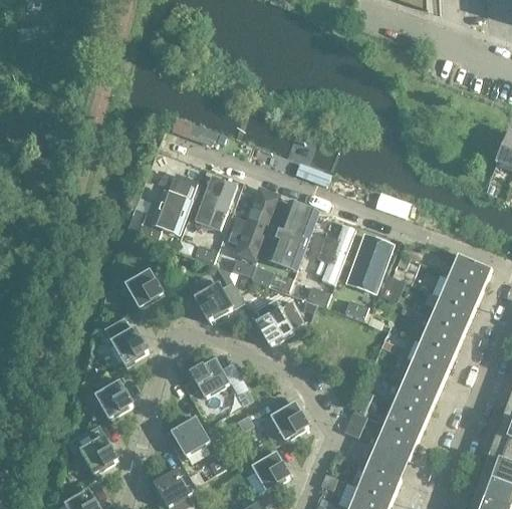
[(404,0),(426,8),(425,0),(404,0)]
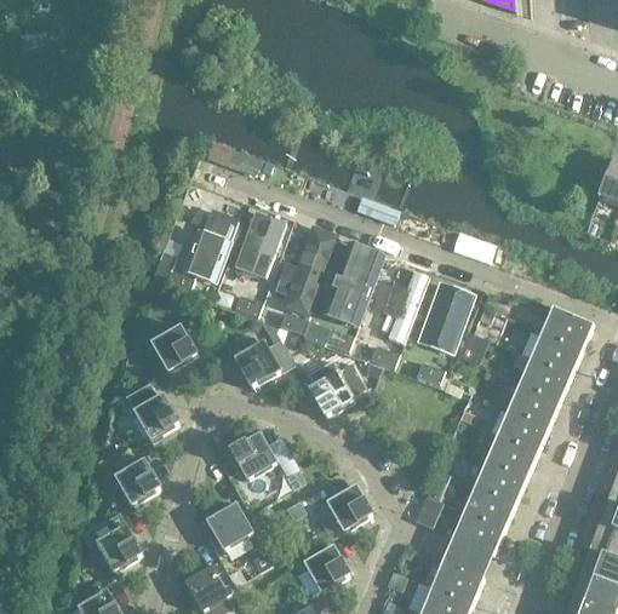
[(206,151),(205,155),(255,173),(256,168),(259,159),(211,141),(206,151)]
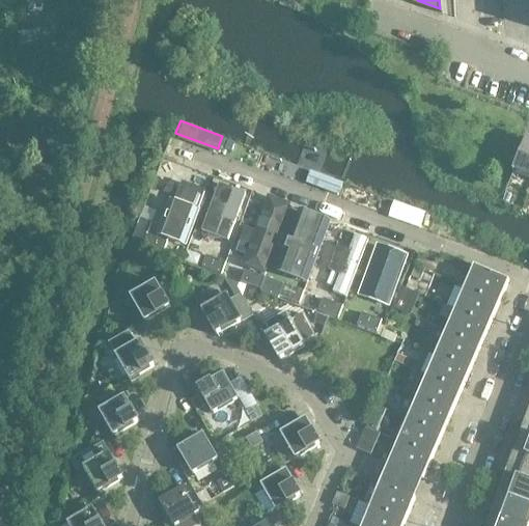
[(510,168),(528,174),(528,134),(524,133),(510,168)]
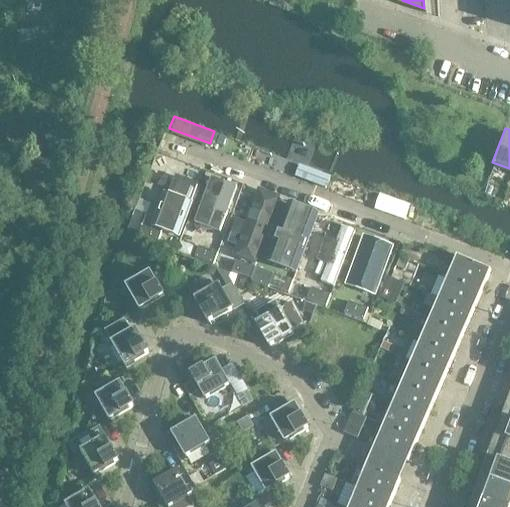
[(315,176),(313,180),(324,184),(325,180),(328,172),(318,169),(315,176)]
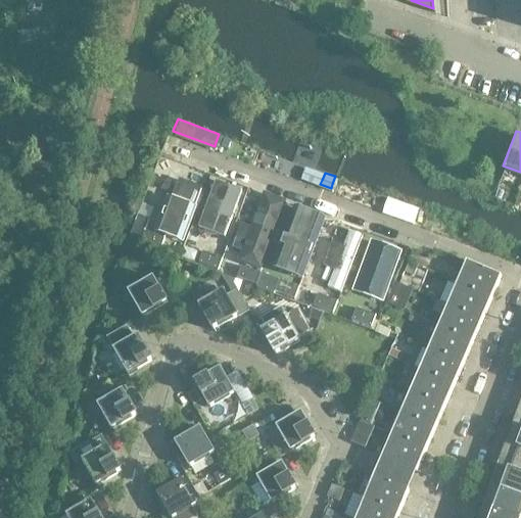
[(214,176),(196,223),(222,232),(230,213),(228,207),(220,204),(228,182),(214,176)]
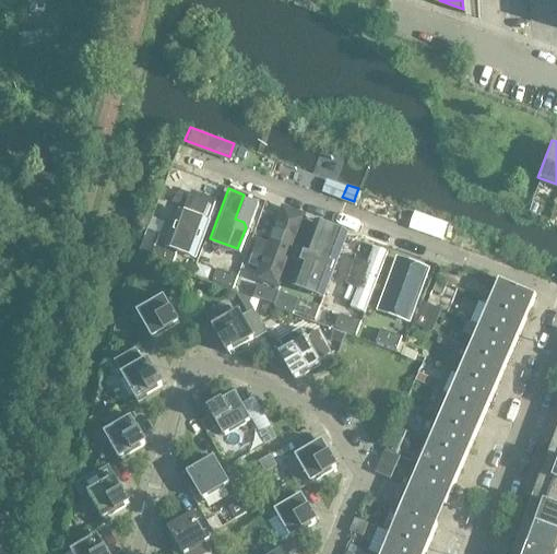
[(178,204),(164,243),(178,247),(175,258),(189,262),(213,199),(190,190),(185,207),(178,204)]
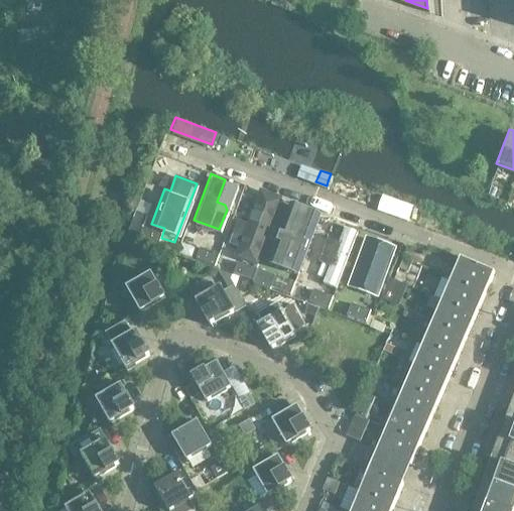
[(237,222),(232,237),(241,240),(235,255),(258,264),(283,198),(260,188),(246,225),(237,222)]
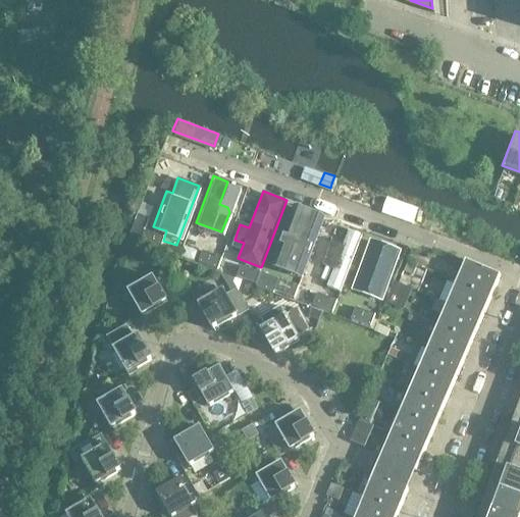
[(277,226),(272,239),(280,242),(272,261),(302,272),(324,214),(295,203),(284,229),(277,226)]
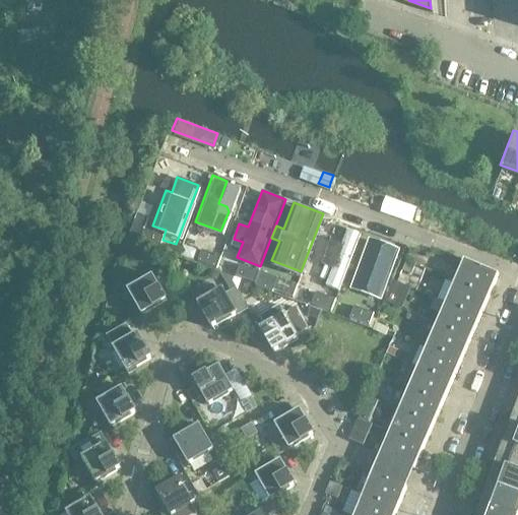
[(134,219),(130,235),(138,238),(142,226),(143,221),(147,214),(137,209),(134,218),(134,219)]
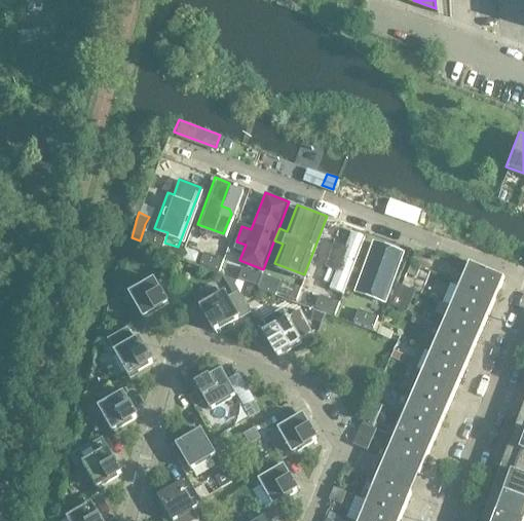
[(364,231),(350,227),(344,244),(333,238),(324,262),(335,266),(328,285),(341,290),(364,231)]
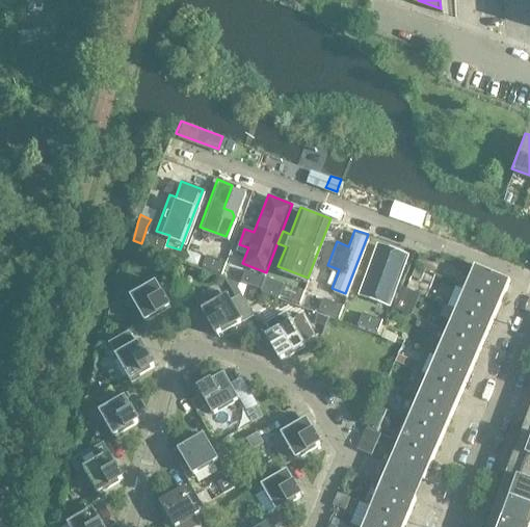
[(146,231),(141,243),(161,251),(165,238),(146,231)]
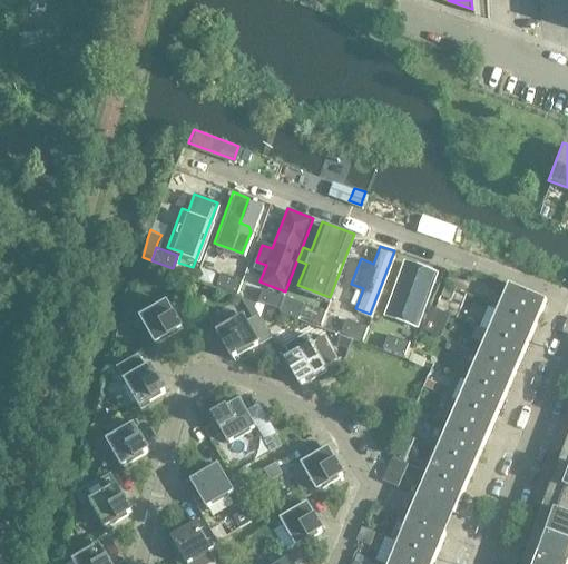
[(403,259),(383,312),(414,323),(434,270),(403,259)]
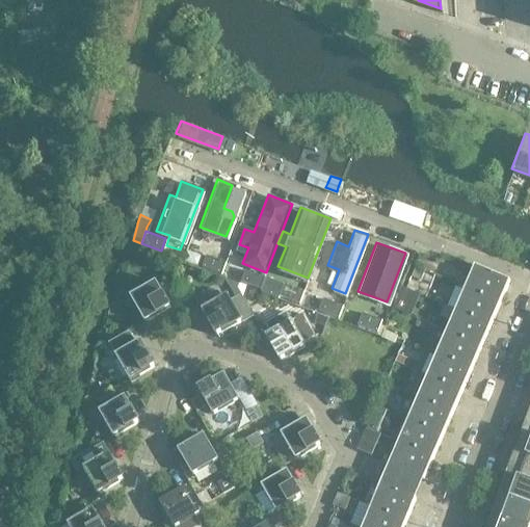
[(204,252),(200,263),(219,271),(224,259),(204,252)]
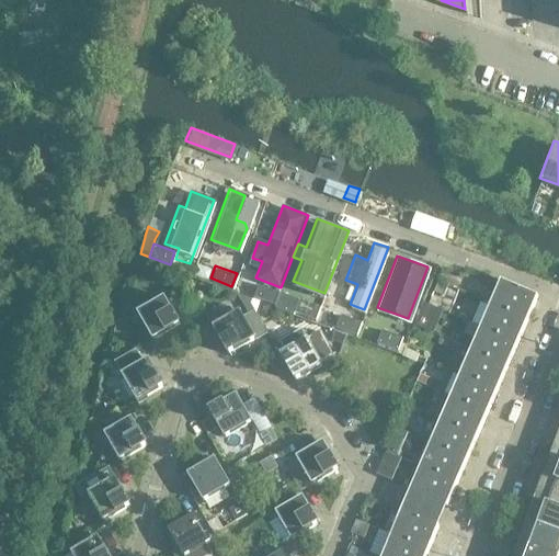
[(494,285),(499,275),(486,272),(483,281),(494,285)]
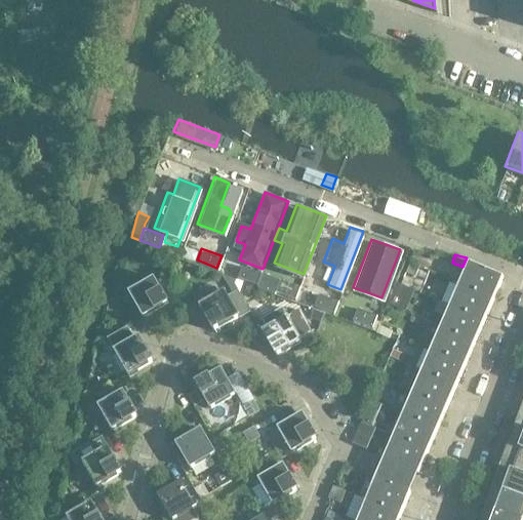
[(463,267),(456,280),(491,294),(500,273),(467,257),(463,267)]
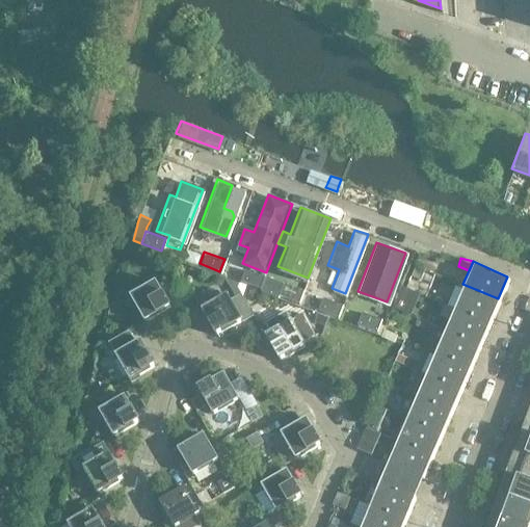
[(412,271),(420,274),(423,268),(415,264),(412,271)]
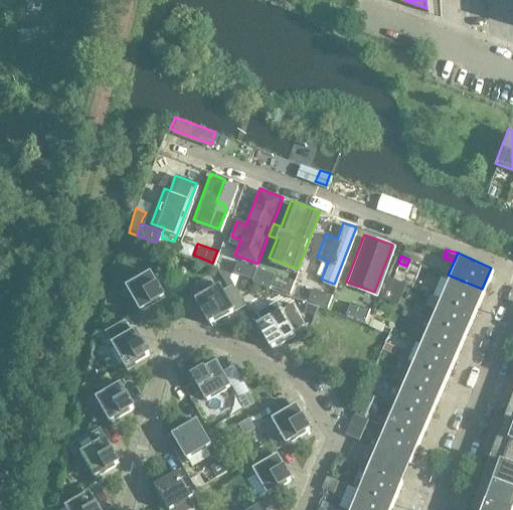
[(235,258),(231,270),(250,277),(254,265),(235,258)]
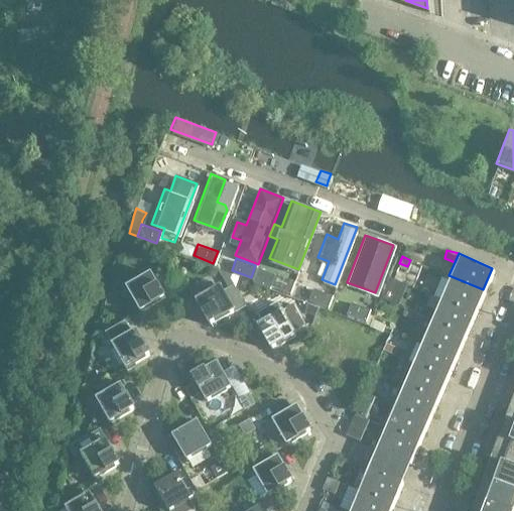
[(256,265),(251,278),(268,284),(273,272),(256,265)]
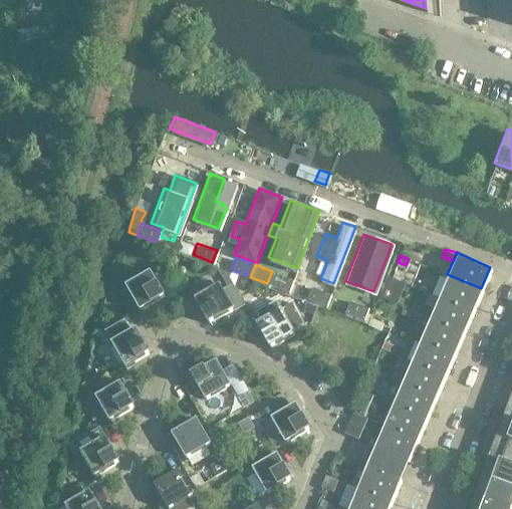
[(149,267),(123,282),(138,307),(163,292),(149,267)]
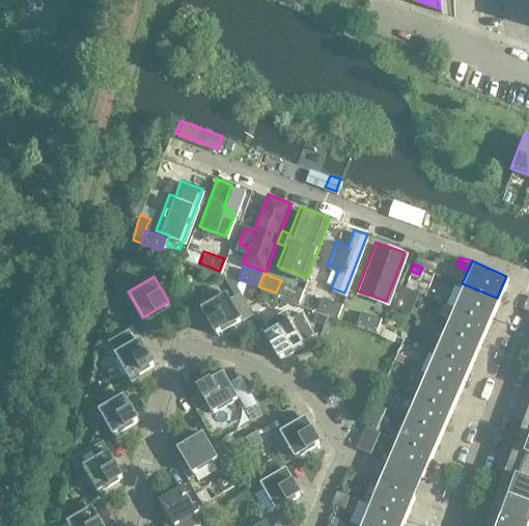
[(281,280),(277,292),(298,299),(302,287),(281,280)]
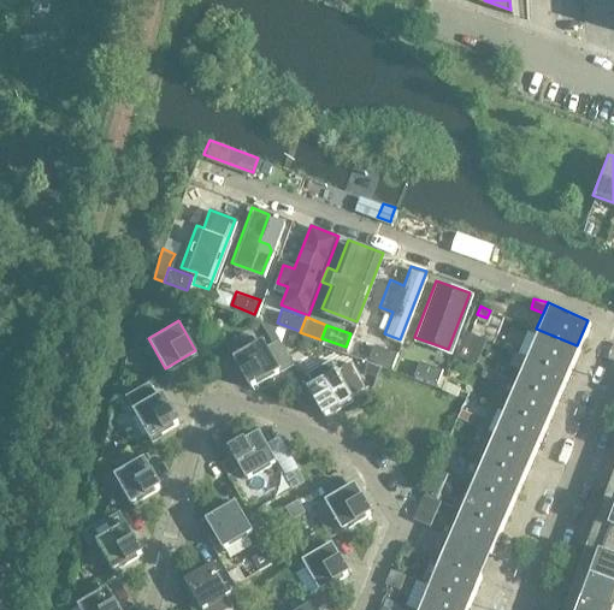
[(249,329),(230,341),(236,350),(231,353),(231,354),(248,384),(278,366),(275,360),(287,353),(281,342),(269,349),(261,336),(255,339),(249,329)]
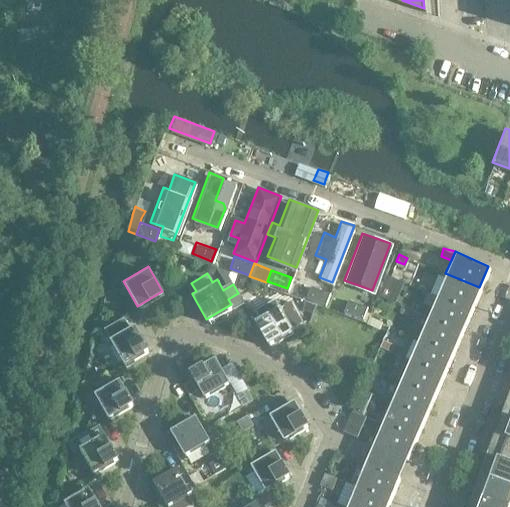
[(445,273),(436,294),(470,308),(479,287),(445,273)]
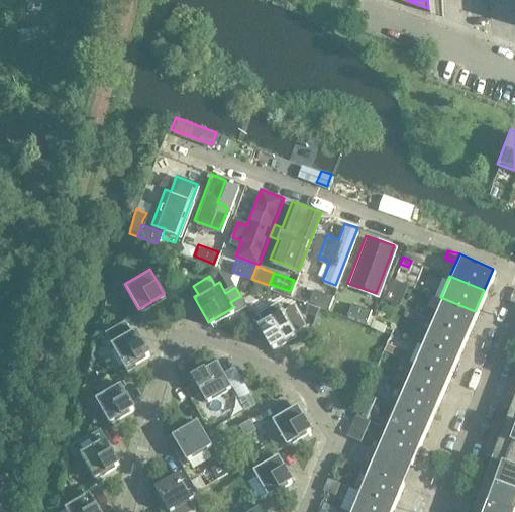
[(295,282),(290,294),(302,298),(306,286),(295,282)]
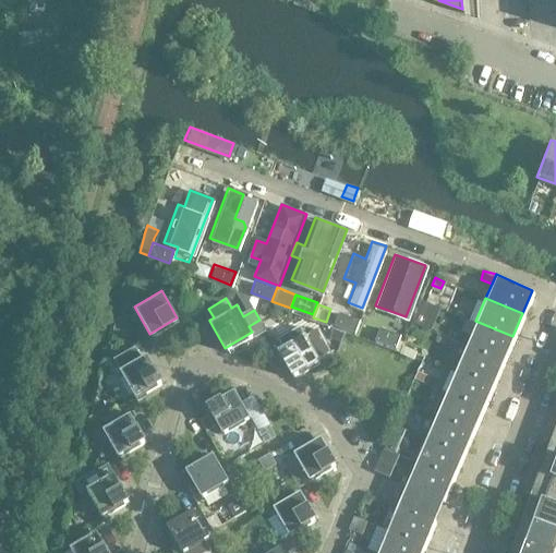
[(414,308),(410,317),(421,323),(425,313),(414,308)]
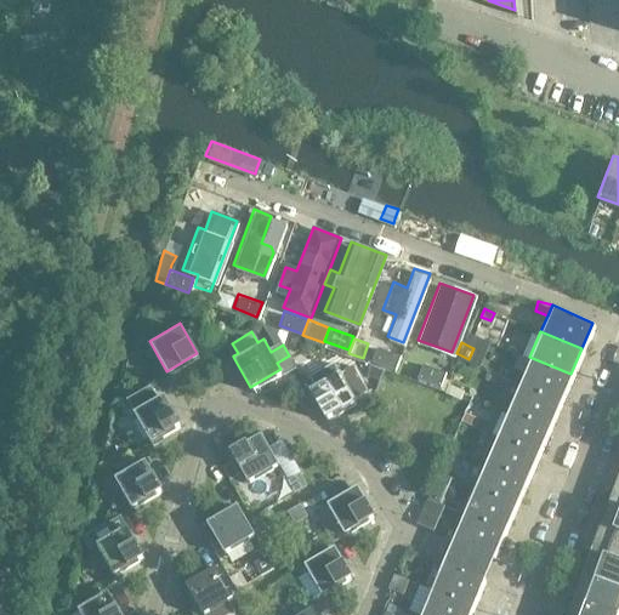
[(375,345),(369,358),(393,368),(398,353),(375,345)]
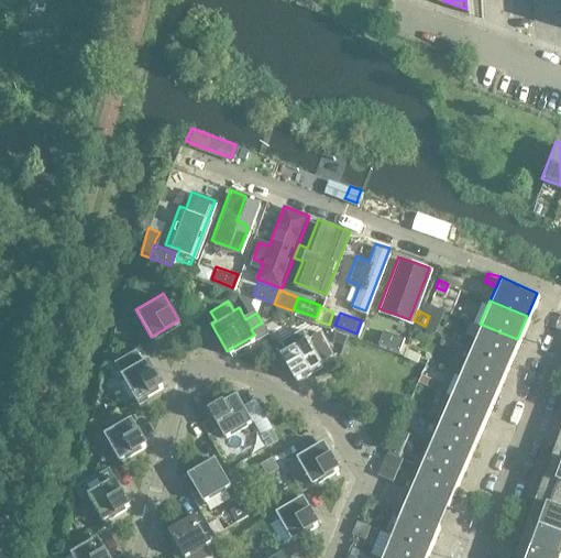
[(480,324),(470,347),(507,363),(517,339),(480,324)]
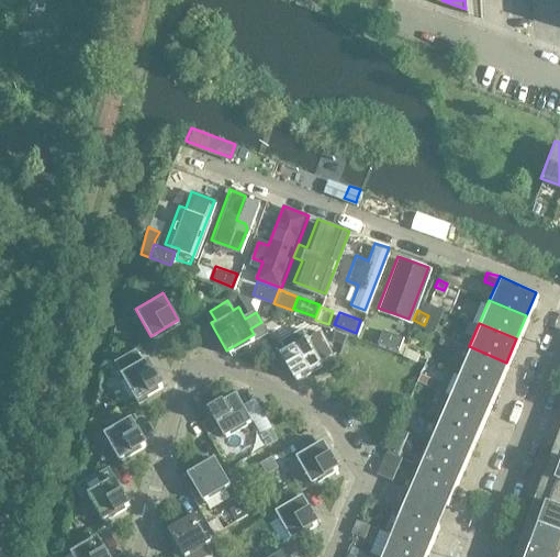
[(317,326),(305,334),(301,326),(283,337),(288,344),(278,349),(294,377),(322,361),(316,353),(328,345),(317,326)]
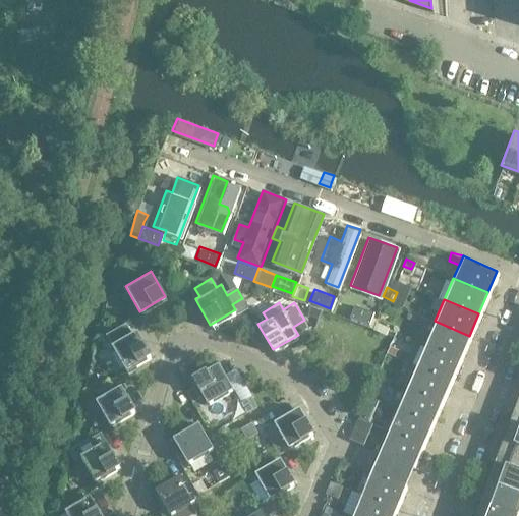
[(352,302),(348,314),(367,322),(371,309),(352,302)]
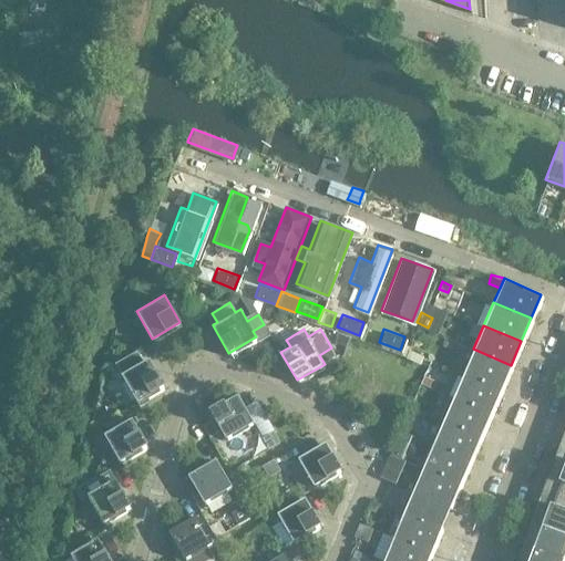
[(123,372),(120,373),(136,401),(164,385),(149,357),(147,357),(142,346),(116,362),(123,372)]
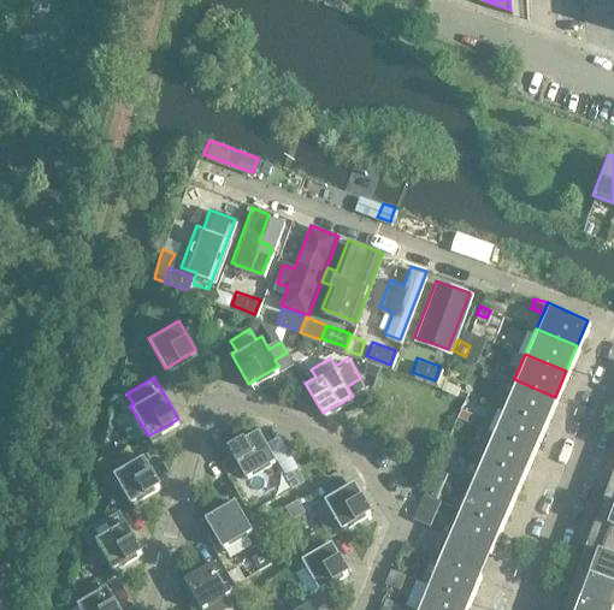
[(514,379),(503,404),(543,422),(555,397),(514,379)]
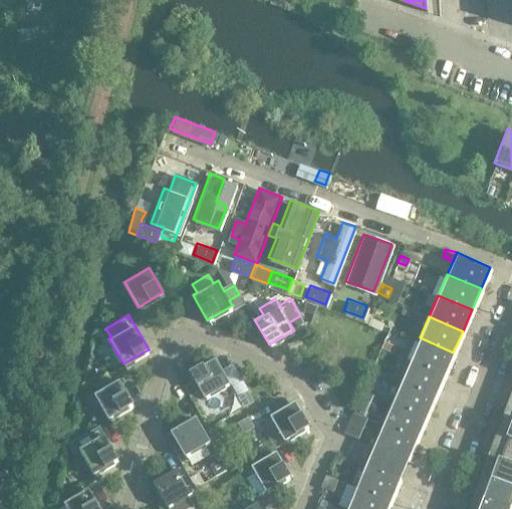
[(391,340),(384,337),(380,345),(388,348),(391,340)]
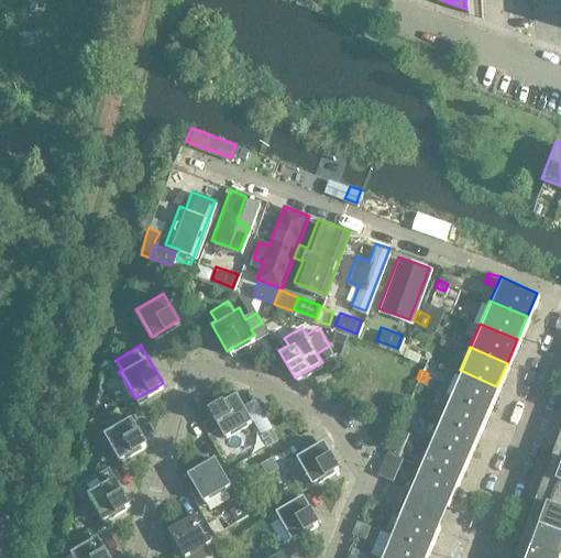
[(460,370),(450,393),(486,409),(496,386),(460,370)]
